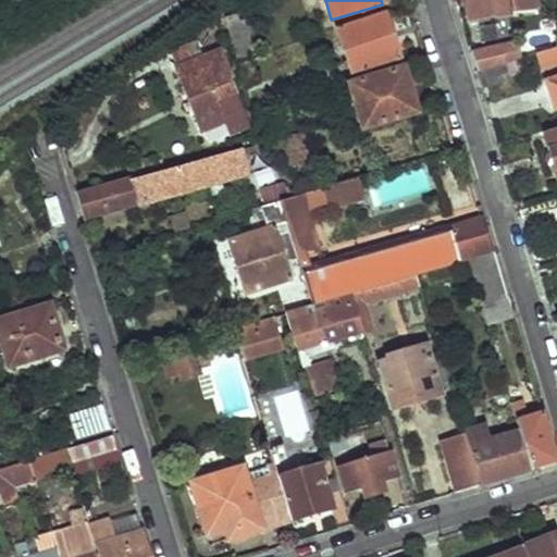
[(534,0),(467,0),(470,21),(535,11),(534,0)]
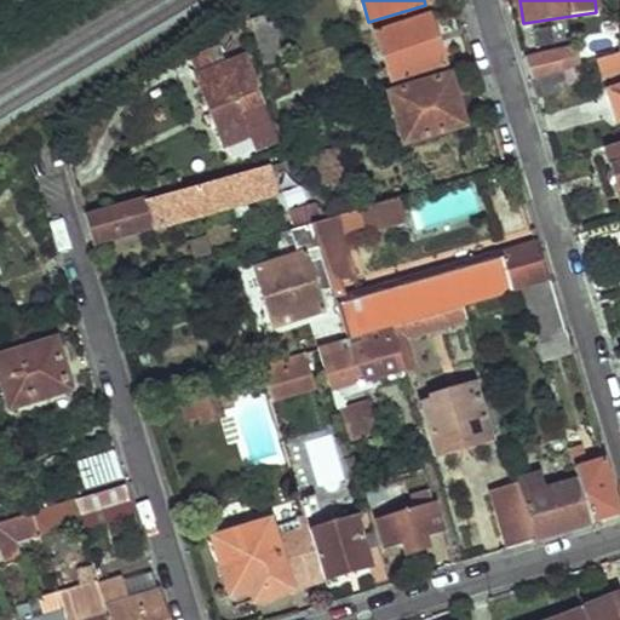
[(430,13),(375,32),(395,85),(447,67),(430,13)]
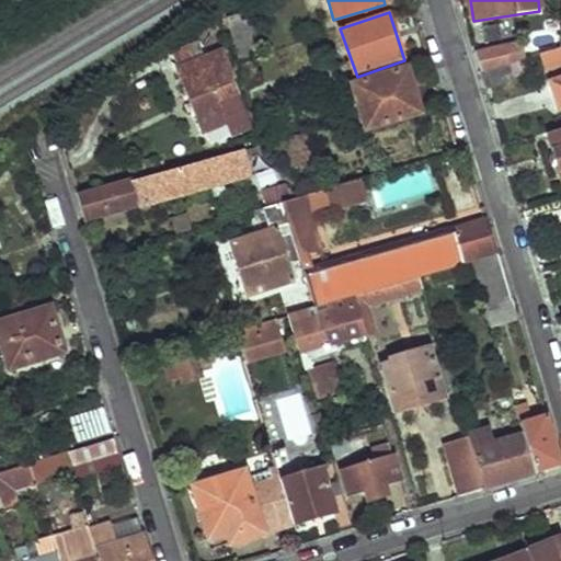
[(523,37),(476,52),(482,71),(512,64),(526,59),(528,58),(523,37)]
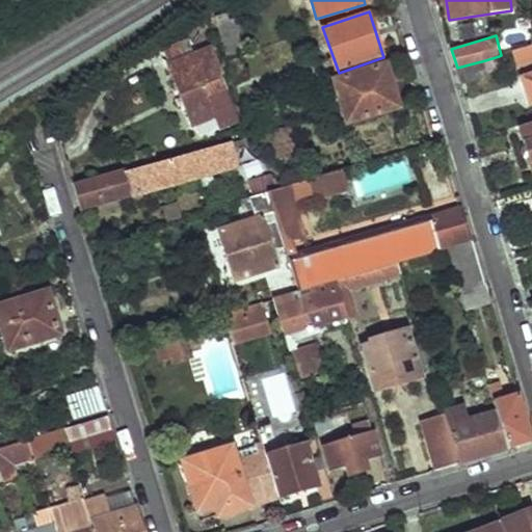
[(531,46),(515,51),(520,67),(531,63),(531,76),(523,79),(530,103),(531,102),(531,46)]
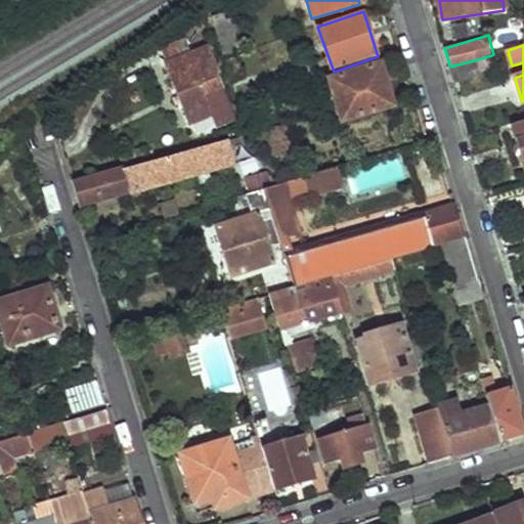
[(208,49),(169,64),(192,126),(232,110),(208,49)]
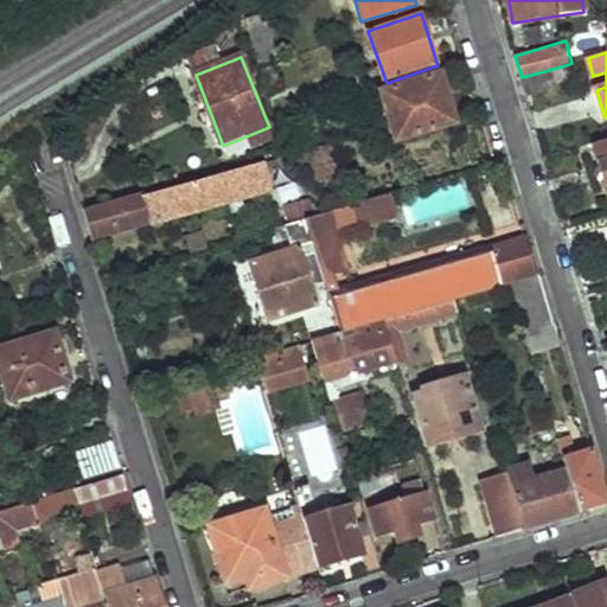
[(569,64),(554,69),(557,82),(573,77),(569,64)]
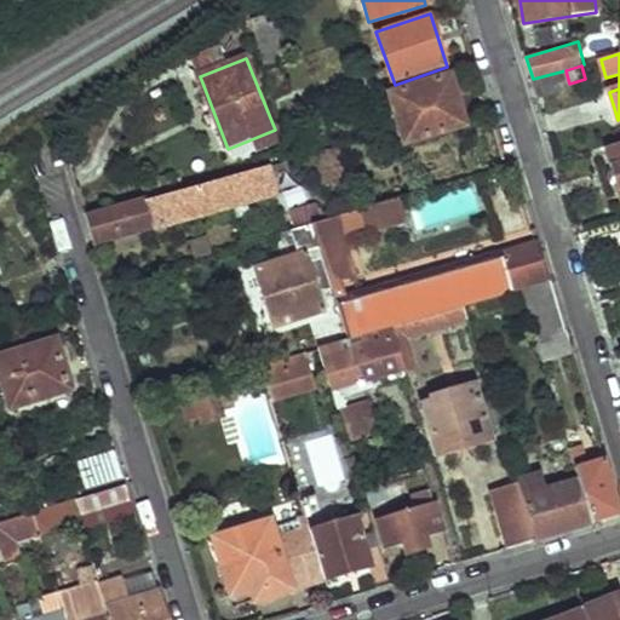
[(569,84),(566,70),(533,79),(538,97),(572,87),(569,84)]
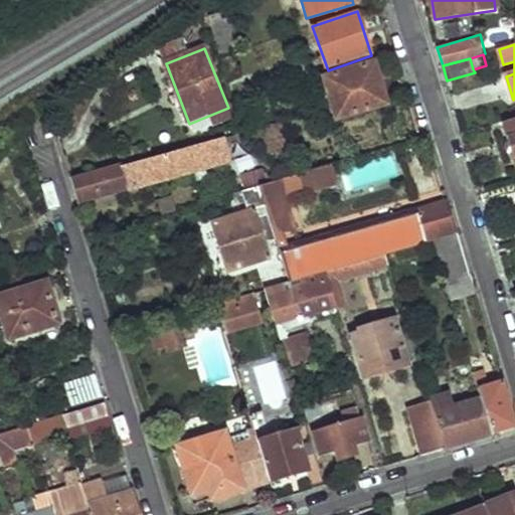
[(374,63),(322,77),(335,119),(385,104),(374,63)]
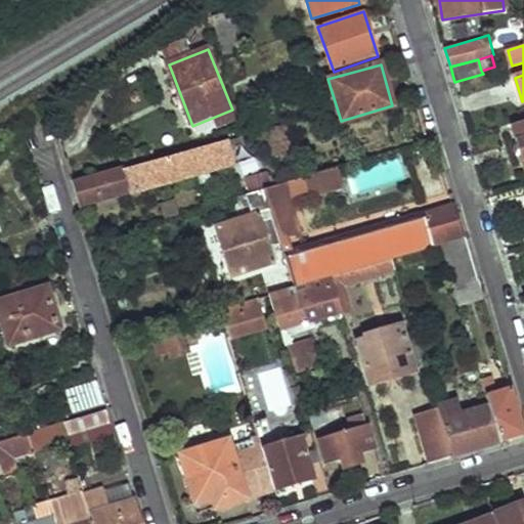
[(119,168),(74,181),(82,208),(234,163),(229,148),(242,144),(239,137),(120,172),(119,168)]
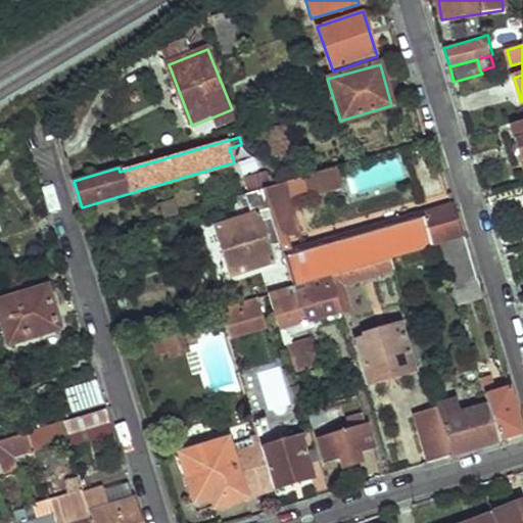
[(370,182),(364,159),(287,182),(294,205),(370,182)]
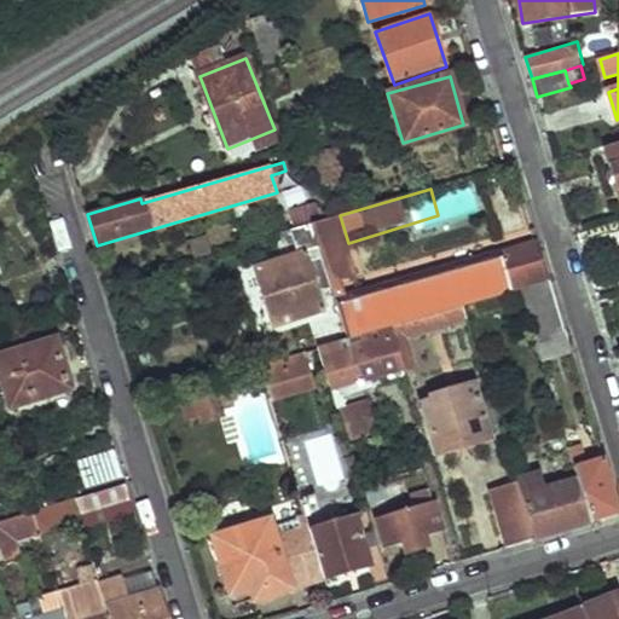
[(337,298),(365,290),(348,243),(340,215),(313,224),(320,249),(337,298)]
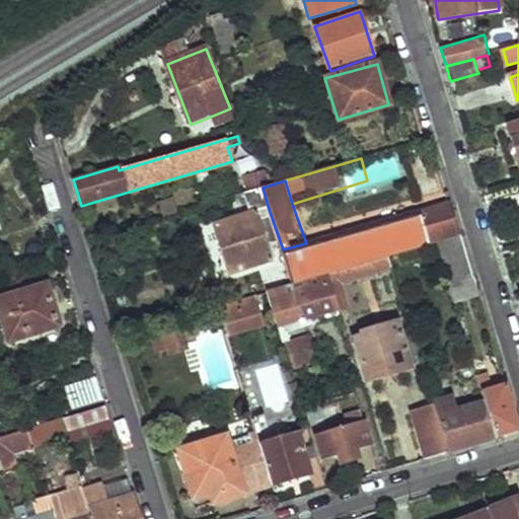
[(269,209),(263,188),(243,194),(250,214),(215,226),(230,273),(276,258),(260,211),(269,209)]
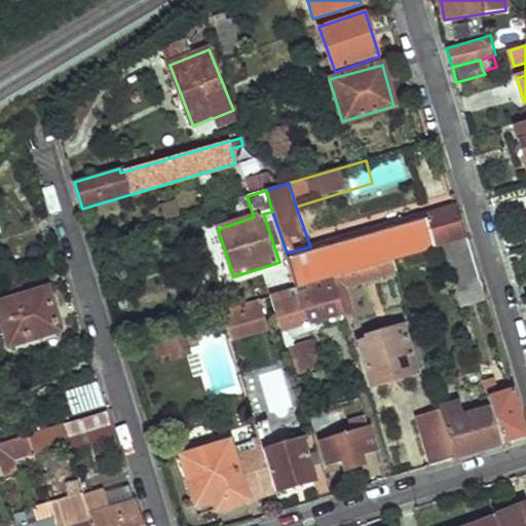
[(310,247),(287,253),(298,288),(332,277),(443,246),(466,238),(456,203),(310,247)]
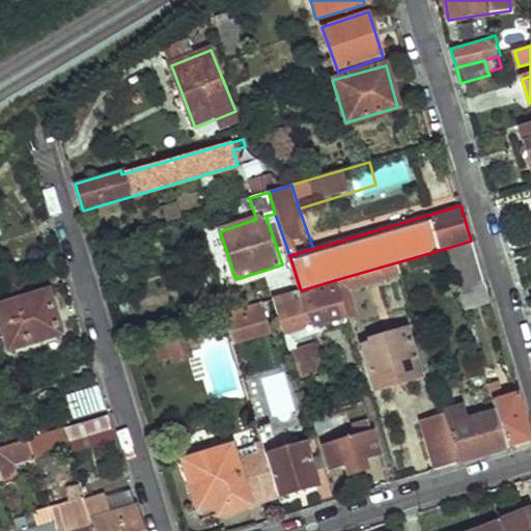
[(460,291),(484,283),(471,241),(447,248),(460,291)]
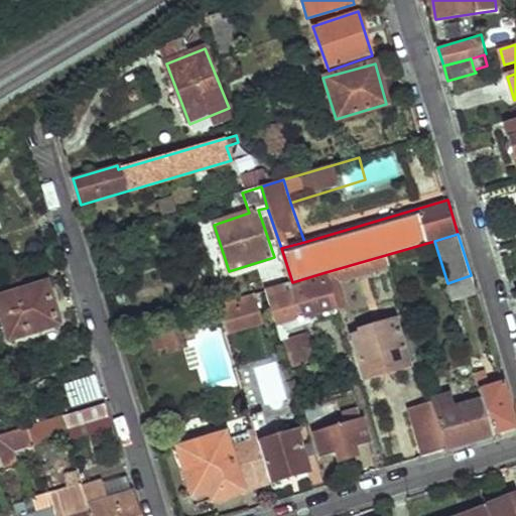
[(292,282),(264,290),(275,327),(316,313),(316,316),(324,314),(325,317),(338,313),(326,272),(292,282)]
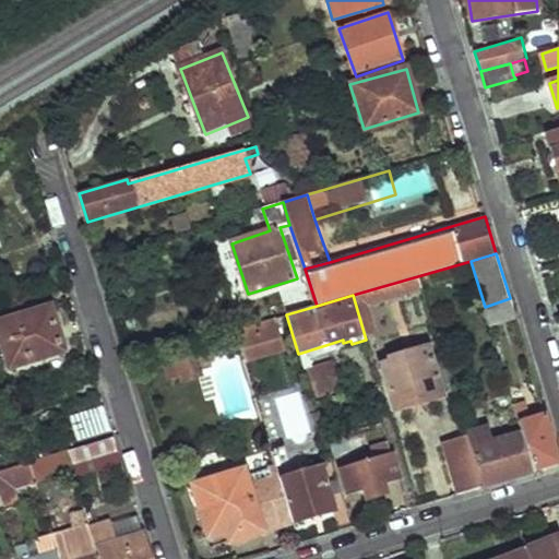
[(485,307),(489,323),(514,314),(510,298),(485,307)]
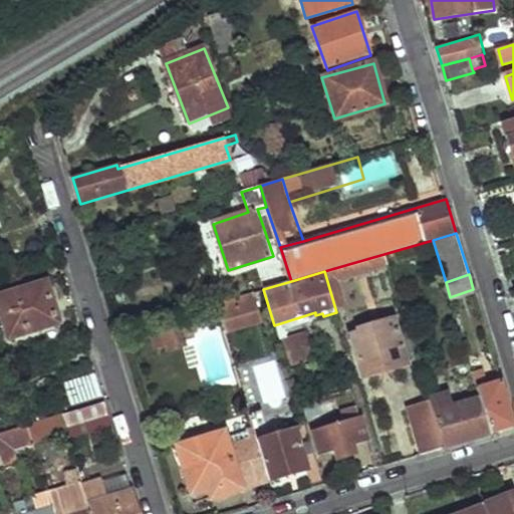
[(46,282),(0,295),(0,310),(8,338),(59,322),(46,282)]
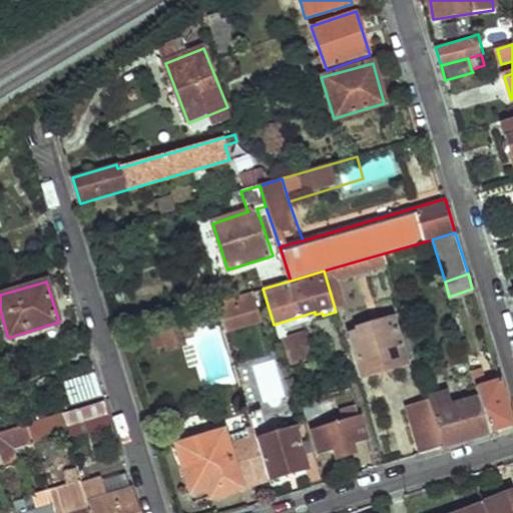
[(258,319),(252,300),(243,302),(248,321),(258,319)]
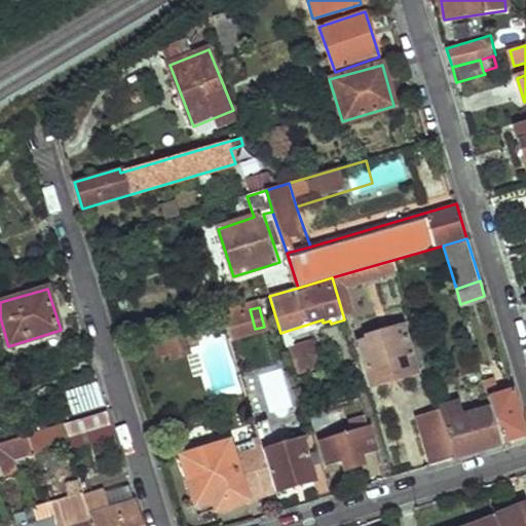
[(250,309),(221,317),(228,337),(255,329),(250,309)]
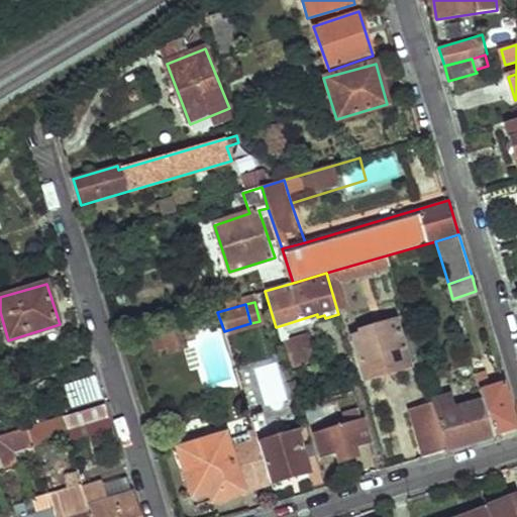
[(390,307),(352,315),(354,324),(392,316),(390,307)]
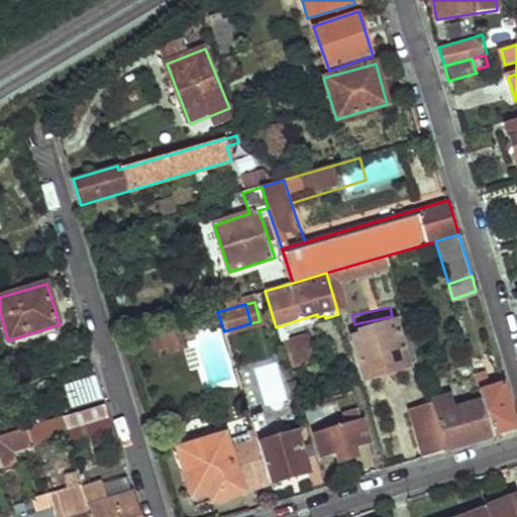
[(397,321),(365,330),(363,330),(365,333),(351,336),(365,379),(409,365),(399,330),(397,321)]
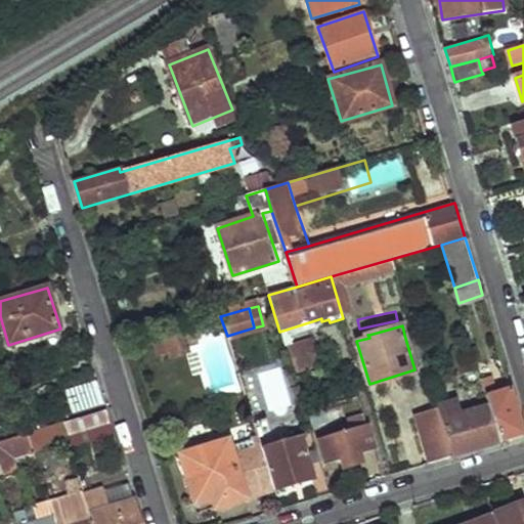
[(195,330),(165,338),(171,357),(190,352),(187,343),(199,340),(195,330)]
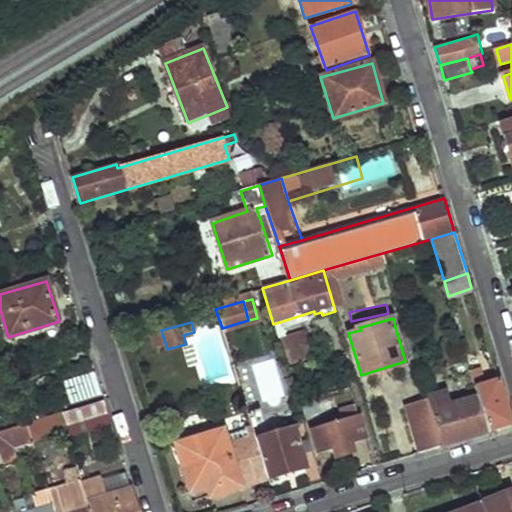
[(405,324),(395,327),(405,361),(415,358),(405,324)]
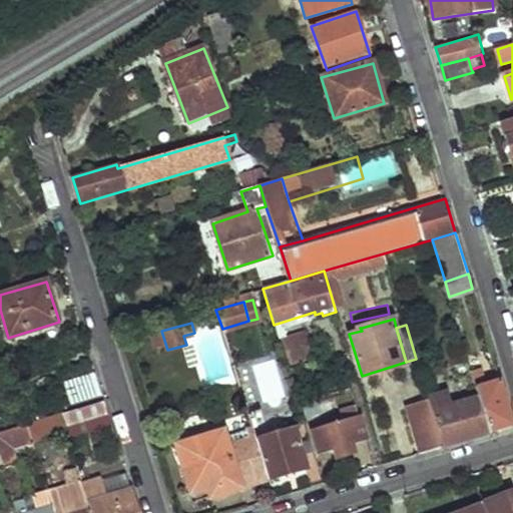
[(305,330),(286,336),(294,360),(312,355),(305,330)]
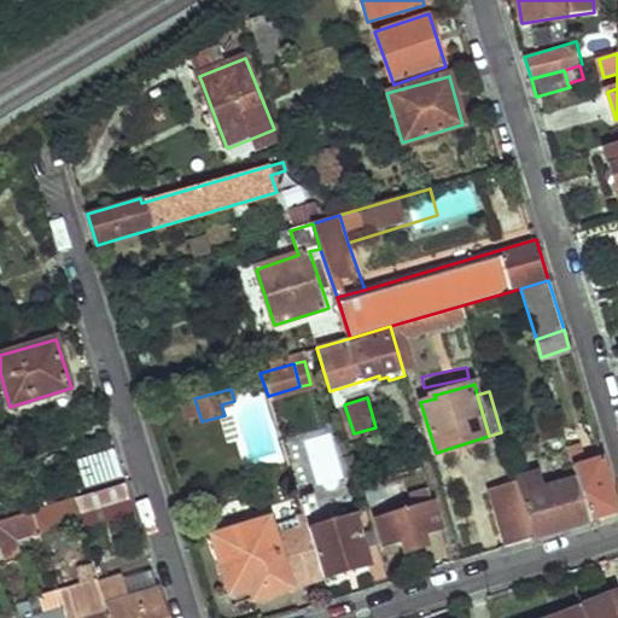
[(124,477),(116,452),(82,462),(88,487),(124,477)]
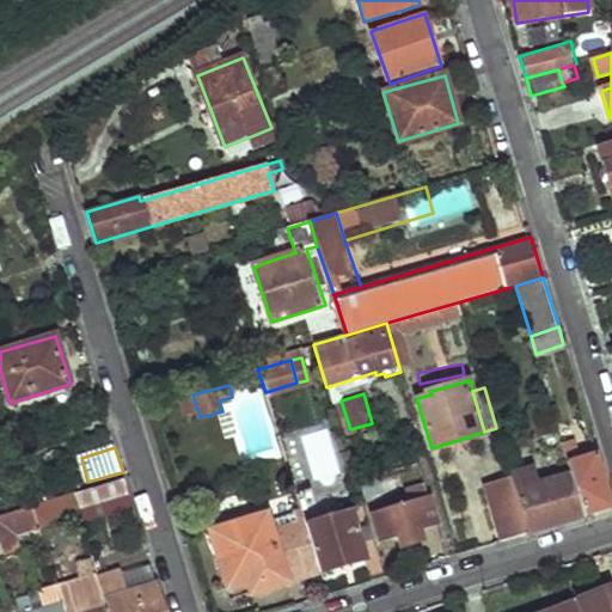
[(611,501),(598,454),(570,464),(573,473),(585,516),(611,508),(611,501)]
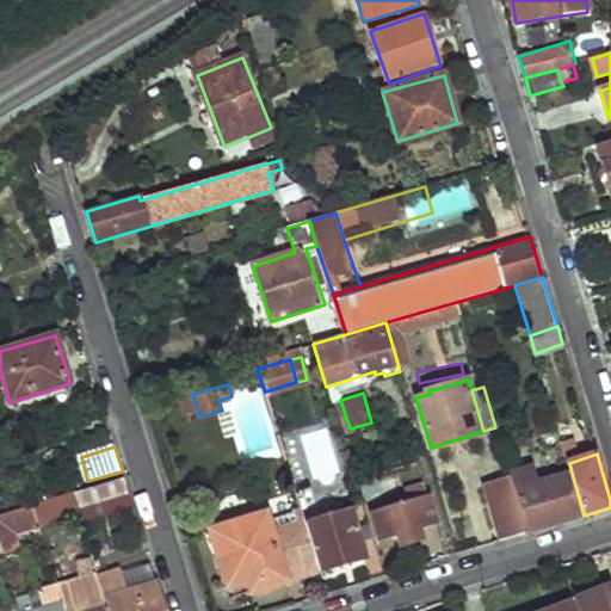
[(584,516),(572,473),(541,483),(536,468),(511,476),(528,532),(584,516)]
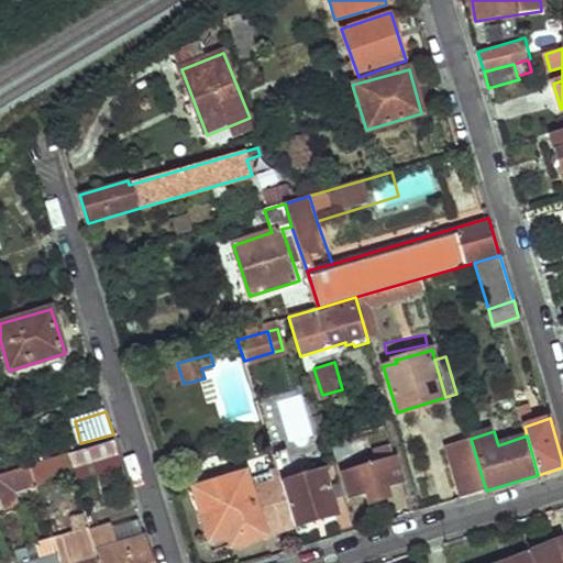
[(486,490),(471,439),(446,445),(463,497),(486,490)]
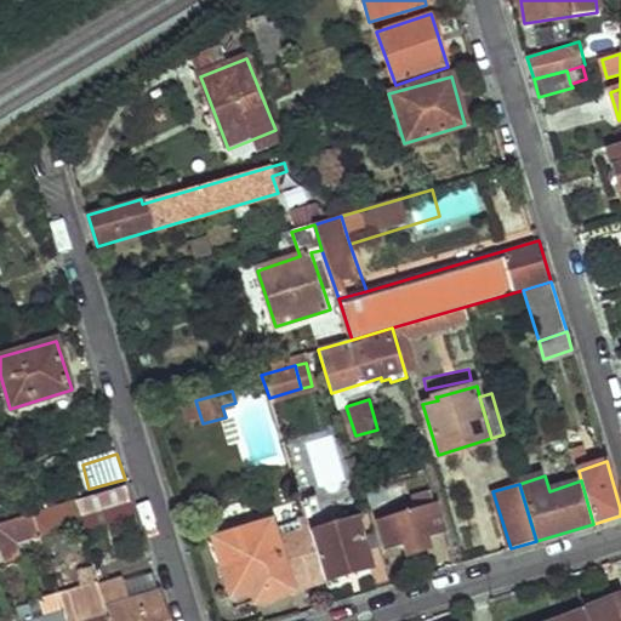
[(74,502),(79,518),(132,502),(126,485),(74,502)]
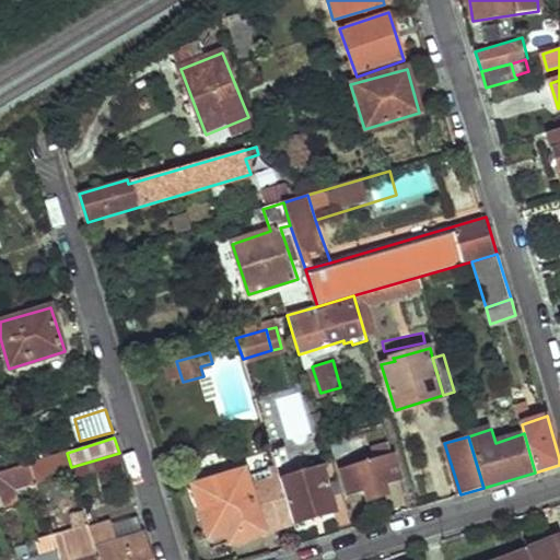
[(386,458),(341,473),(348,494),(363,490),(366,500),(387,493),(384,485),(399,479),(389,448),(383,451),(386,458)]
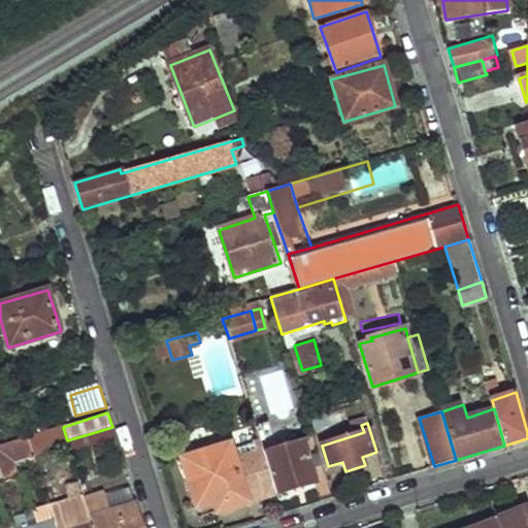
[(28,437),(33,452),(67,440),(63,427),(28,437)]
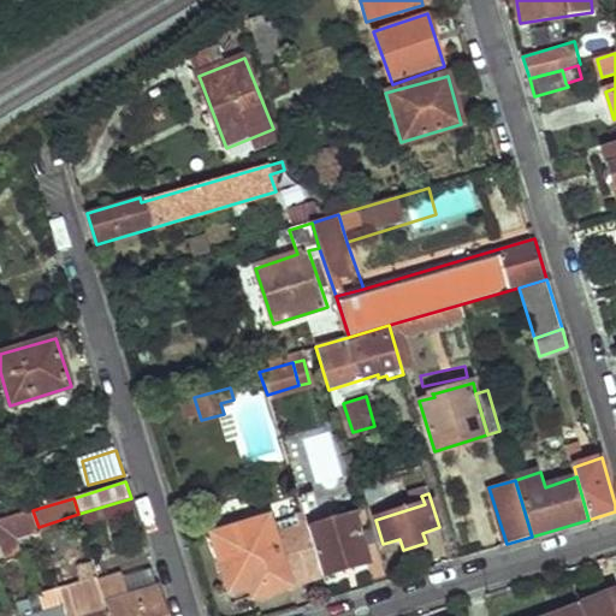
[(0,519),(0,546),(4,560),(22,554),(16,534),(39,527),(33,510),(0,519)]
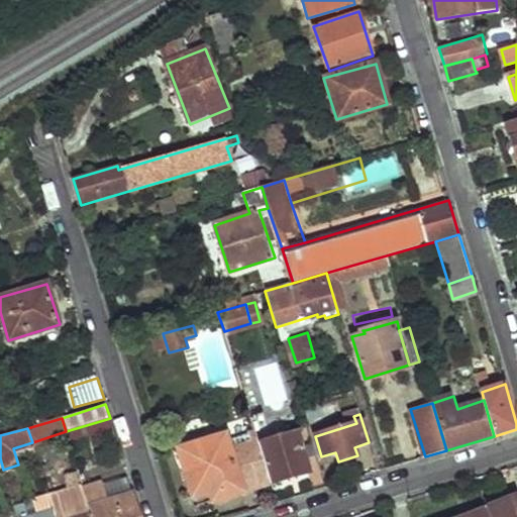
[(301,429),(259,442),(272,482),(309,470),(308,464),(312,463),(301,429)]
